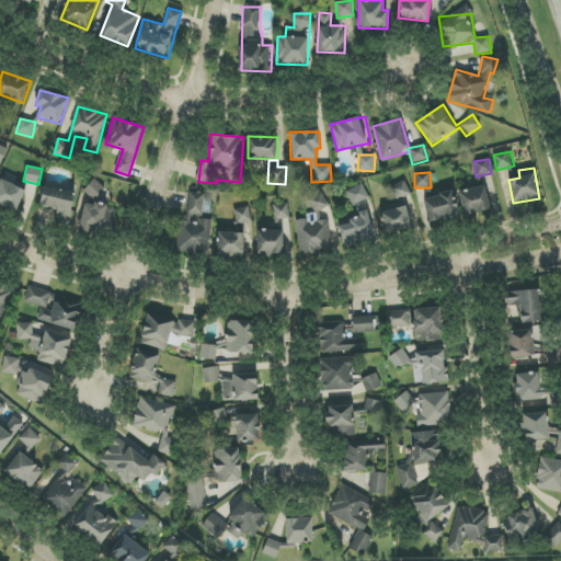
[(26,191),(2,179),(0,183),(0,204),(16,213),(26,191)]
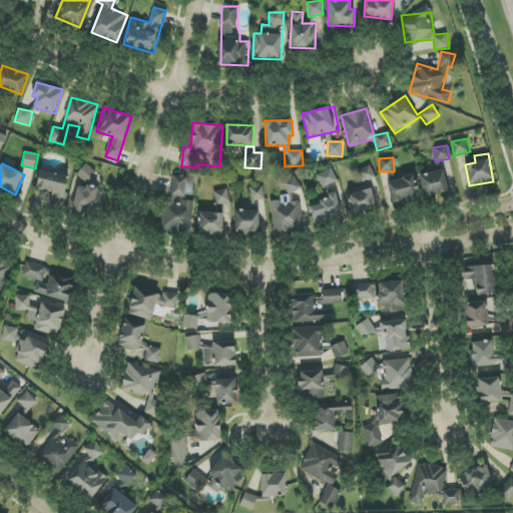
[(77,174),(87,183),(96,172),(86,163),(77,174)]
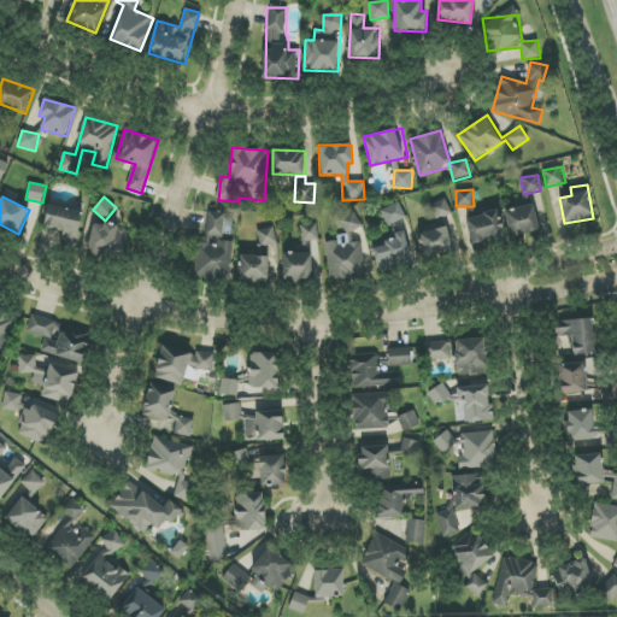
[(427,257),(460,246),(451,215),(446,199),(432,204),(439,228),(419,234),(427,257)]
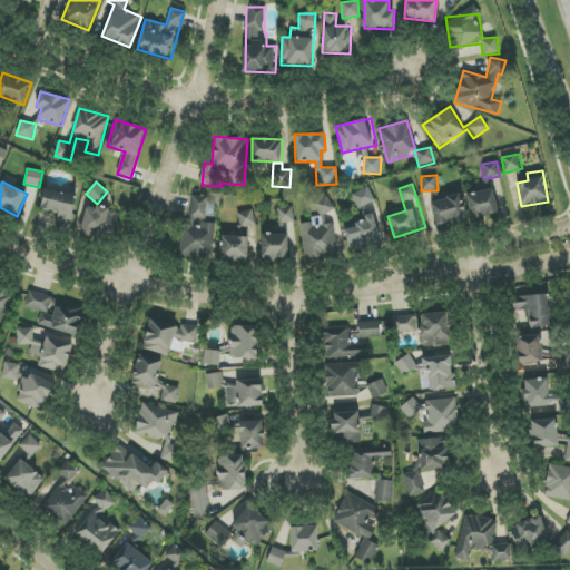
[(69,228),(78,197),(46,188),(40,208),(58,214),(55,224),(69,228)]
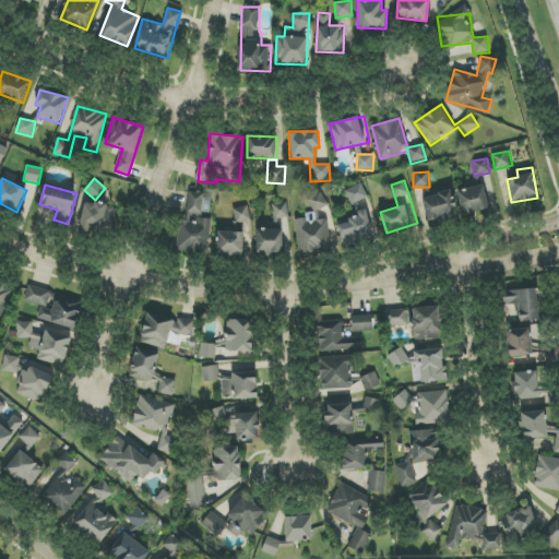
[(367,198),(363,185),(345,190),(349,203),(367,198)]
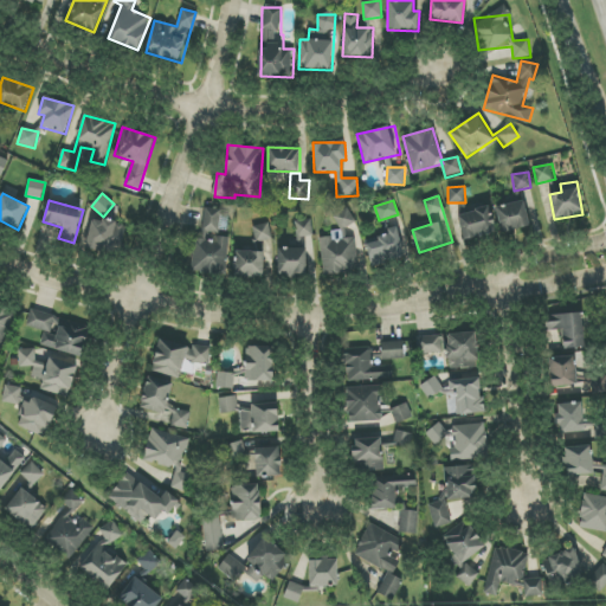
[(502,233),(529,227),(524,201),(496,207),(502,233)]
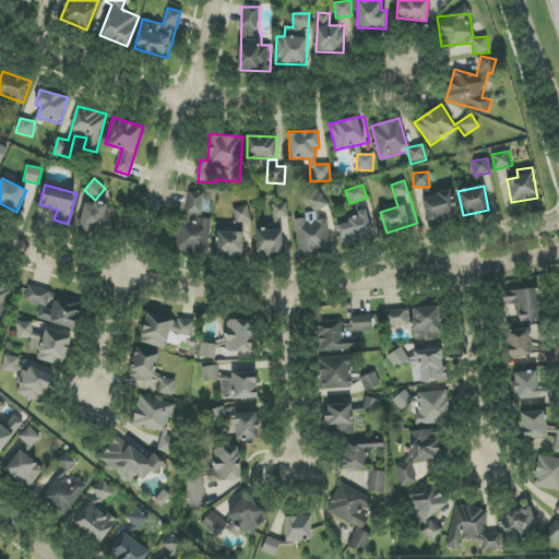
[(458,214),(452,191),(421,198),(428,222),(458,214)]
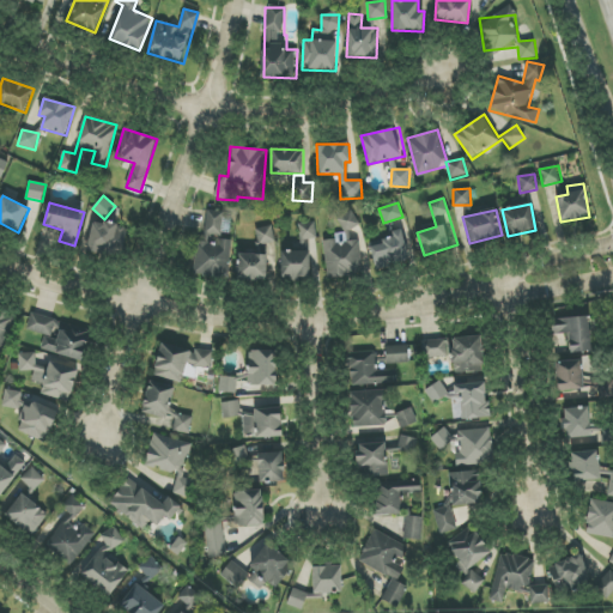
[(231,240),(222,240),(223,212),(200,211),(198,277),(230,278),(231,240)]
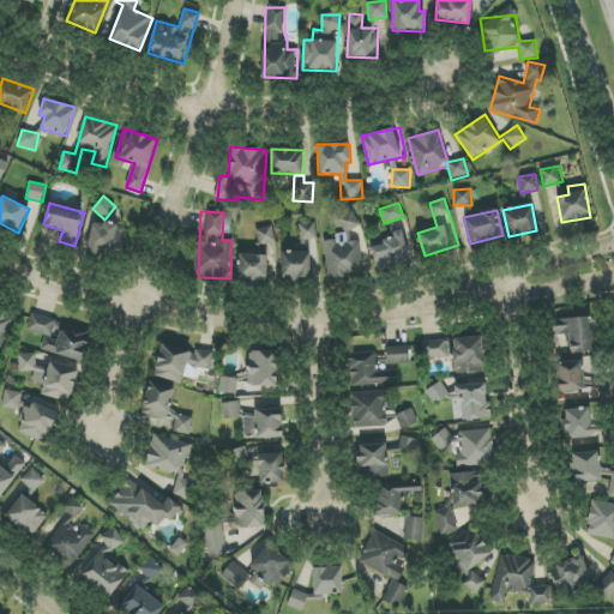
[(342,230),(359,229),(357,212),(341,214),(342,230)]
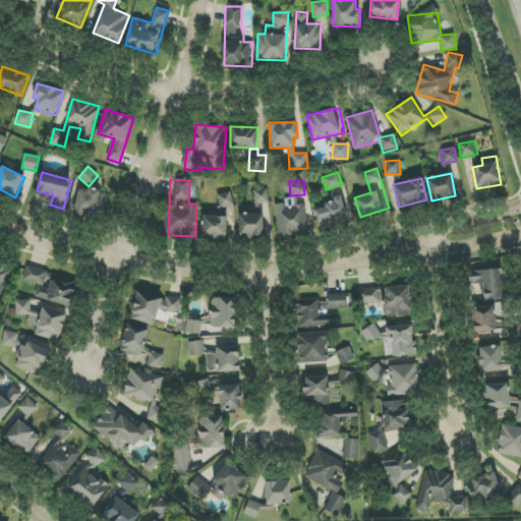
[(107,192),(78,187),(74,214),(103,218),(107,192)]
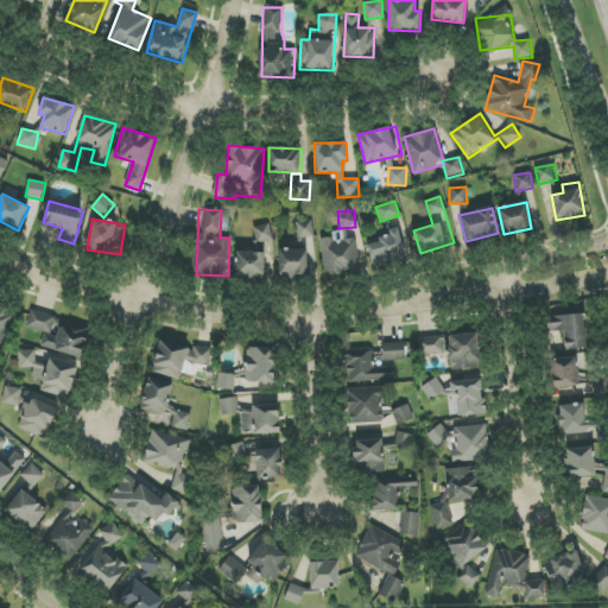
[(304,248),(304,238),(314,238),(312,221),(297,221),(298,248),(304,248)]
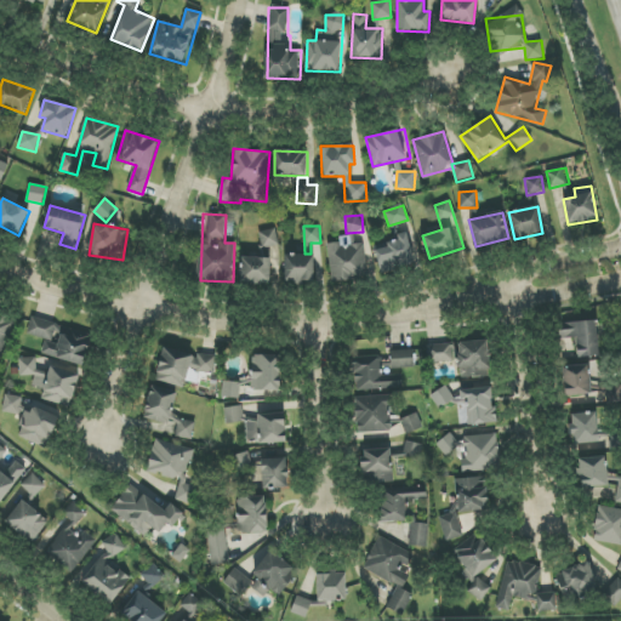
[(279,246),(275,229),(258,233),(262,250),(279,246)]
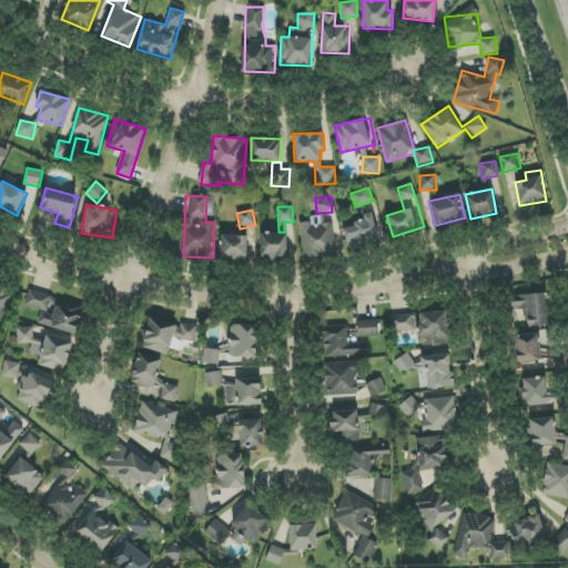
[(359,222),(343,224),(346,245),(383,240),(379,212),(358,215),(359,222)]
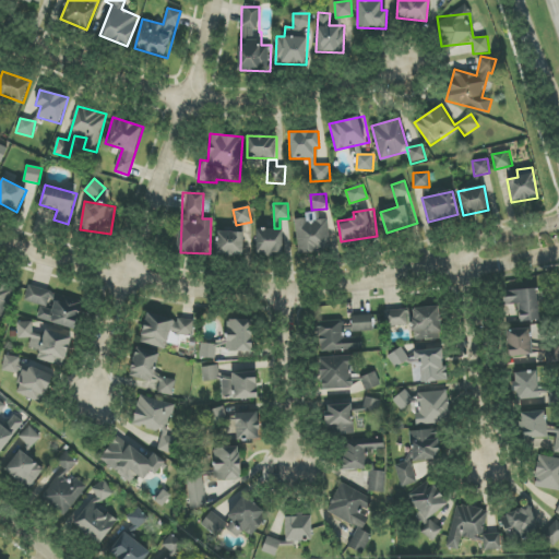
[(331,250),(326,215),(308,218),(294,219),(299,254),(331,250)]
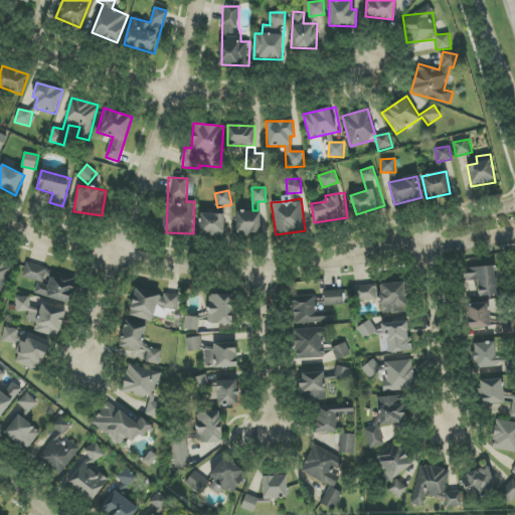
[(236,211),(236,234),(261,233),(260,210),(236,211)]
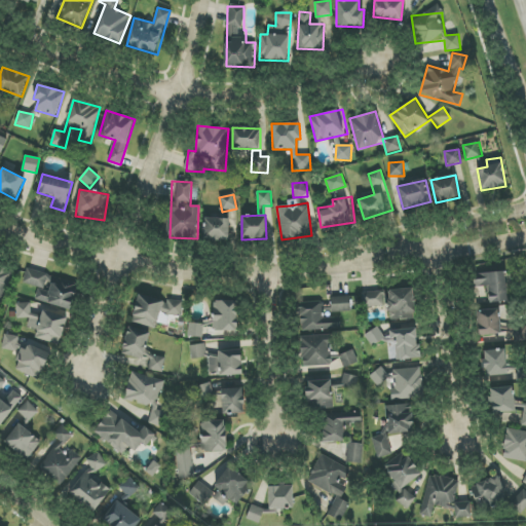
[(230,240),(229,218),(204,219),(205,241),(230,240)]
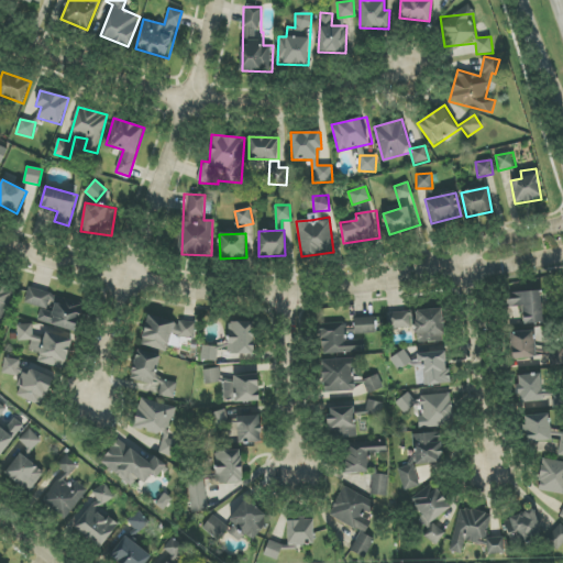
[(14,291),(0,285),(0,321),(2,322),(14,291)]
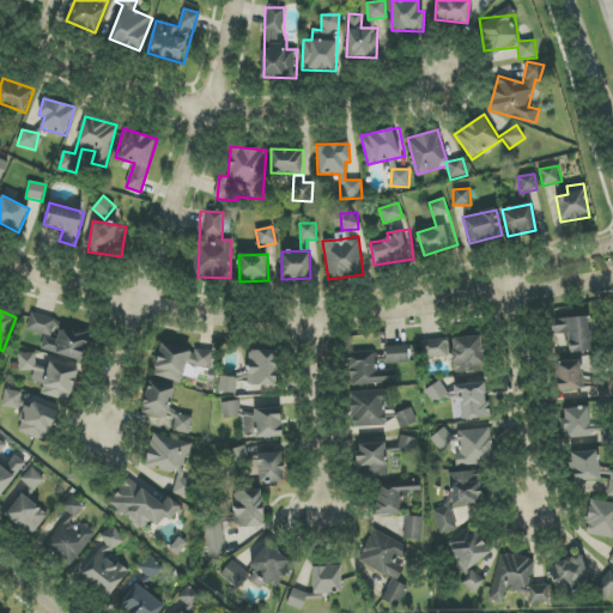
[(41,351),(83,362),(91,331),(58,322),(59,320),(31,313),(26,331),(44,335),(41,351)]
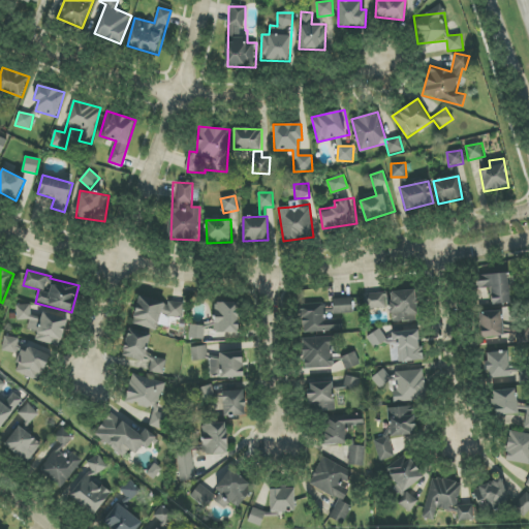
[(508,274),(479,275),(480,287),(490,287),(491,305),(510,304),(508,274)]
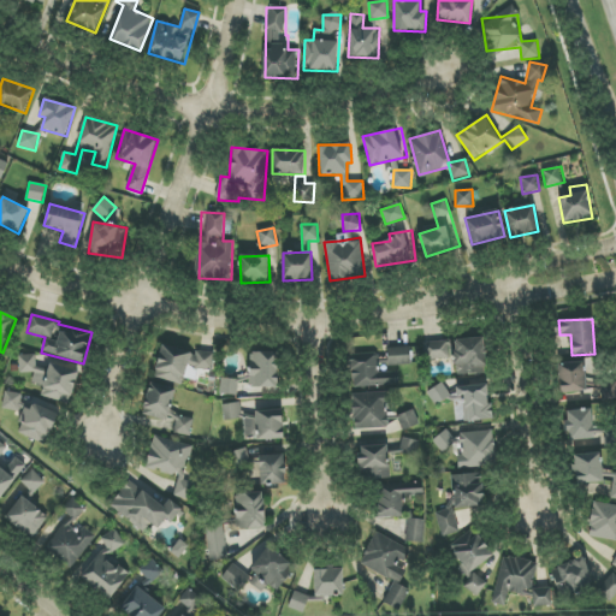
[(455,375),(487,374),(486,338),(424,342),(425,360),(455,359),(455,375)]
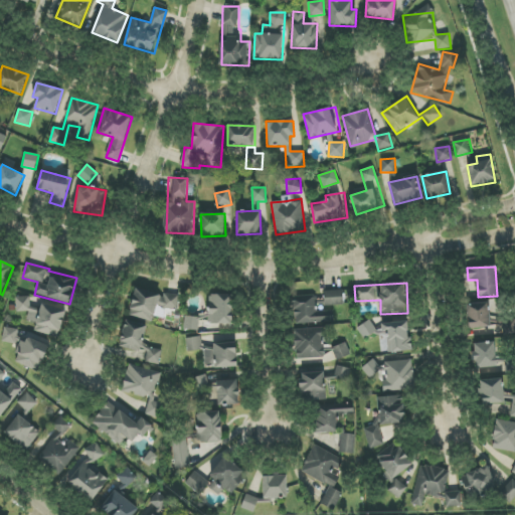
[(130,317),(153,319),(155,308),(178,310),(179,296),(133,290),(130,317)]
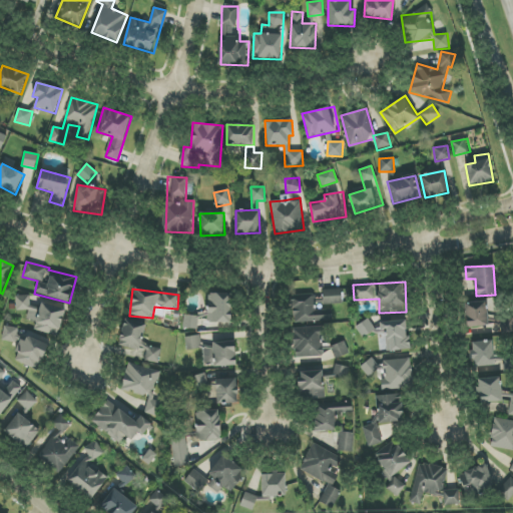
[(343,304),(342,289),(323,290),(323,305),(343,304)]
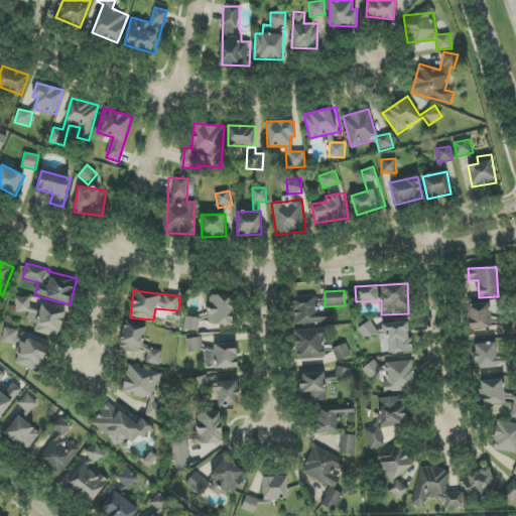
[(210,294),(209,324),(233,326),(234,295),(210,294)]
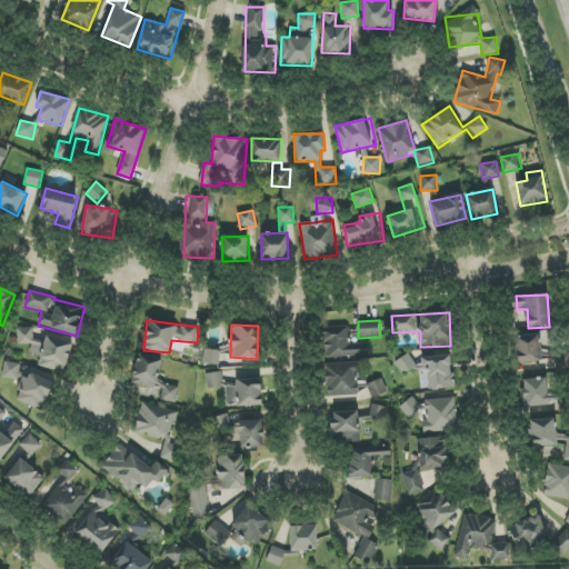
[(38,366),(65,373),(73,341),(47,333),(45,340),(32,337),(33,330),(21,327),(16,342),(31,347),(29,353),(40,357),(38,366)]
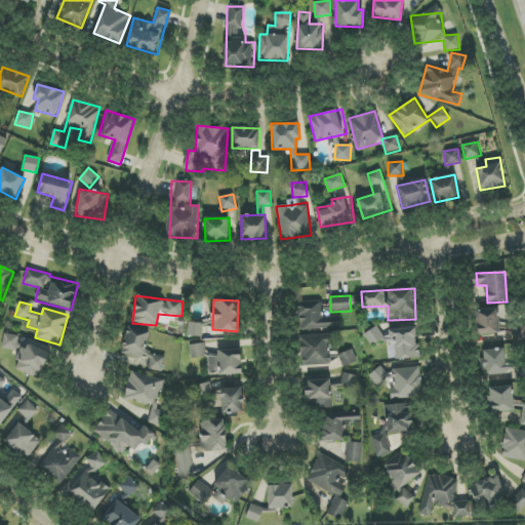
[(299,330),(340,328),(339,317),(325,318),(324,301),(298,304),(299,330)]
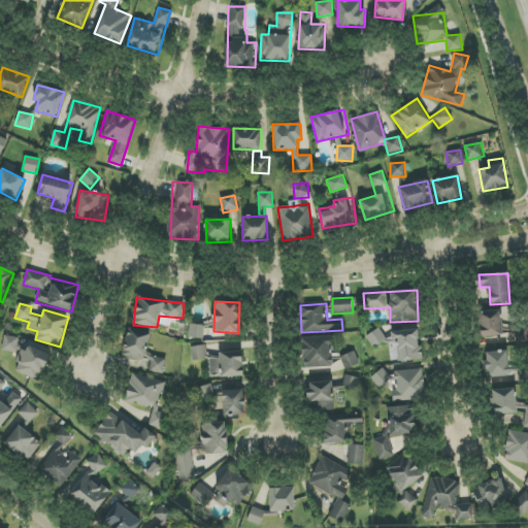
[(479,311),(480,336),(502,336),(502,343),(527,342),(527,327),(509,328),(509,310),(479,311)]
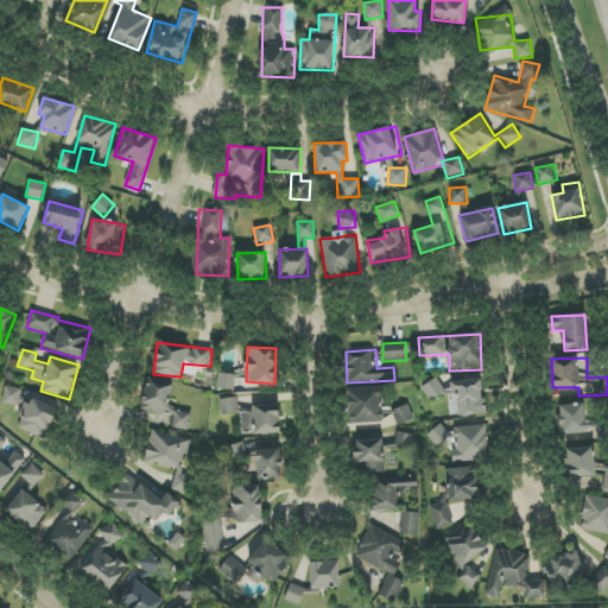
[(217,390),(234,391),(235,374),(217,373),(217,390)]
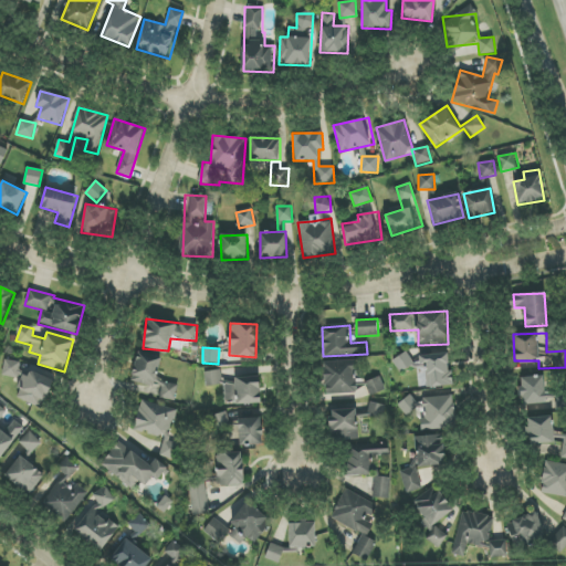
[(175,401),(178,384),(157,379),(161,357),(137,352),(132,381),(161,388),(159,398),(175,401)]
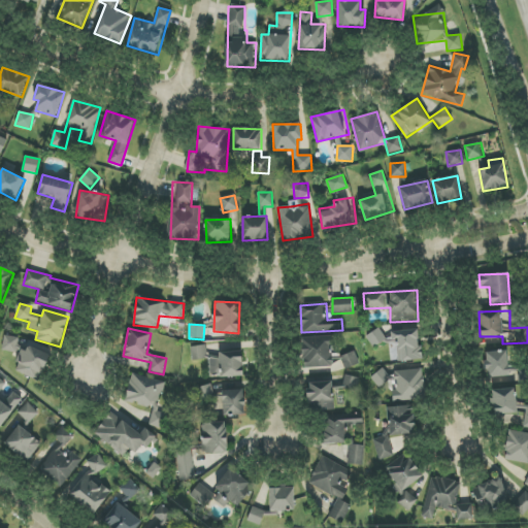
[(421,359),(419,329),(391,332),(368,333),(369,344),(389,343),(391,362),(421,359)]
